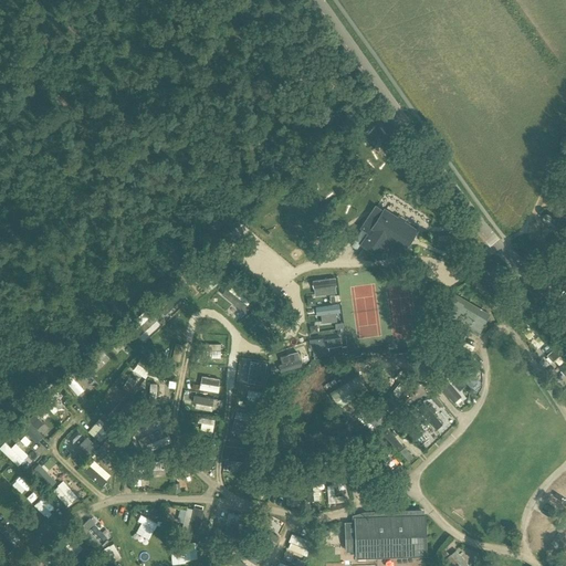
[(363,229),(355,240),(360,243),(360,244),(380,258),(388,244),(404,254),(419,231),(405,221),(406,220),(399,216),(398,217),(385,208),(368,232),(363,229)]
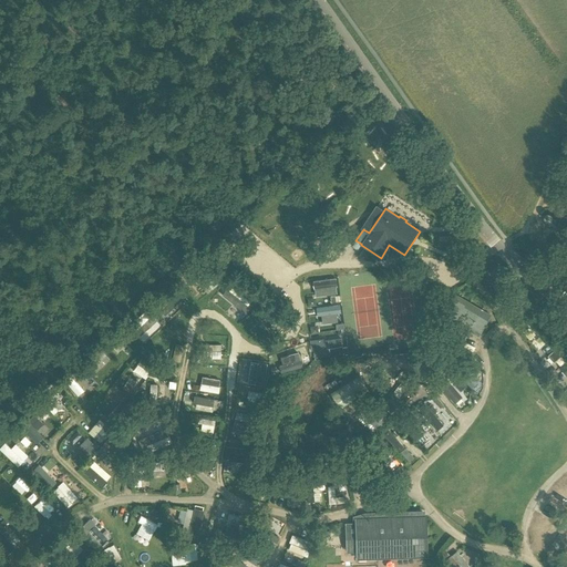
[(212,291),(217,286),(205,271),(199,277),(212,291)]
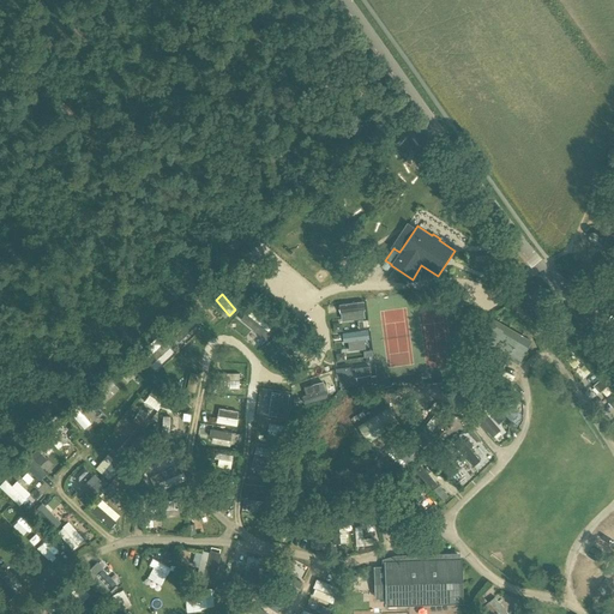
[(543,319),(551,312),(534,294),(527,301),(543,319)]
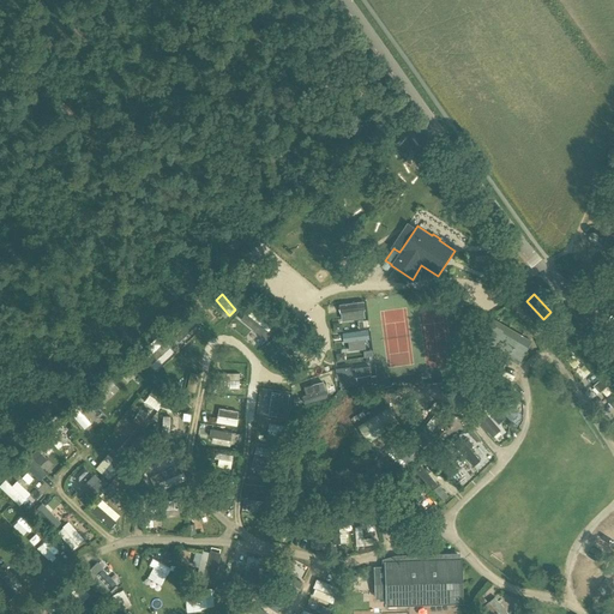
[(215,319),(223,314),(216,300),(206,305),(215,319)]
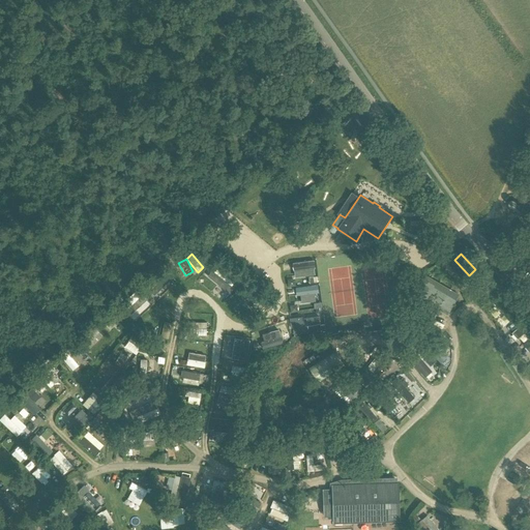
[(171,266),(165,260),(150,274),(156,281),(171,266)]
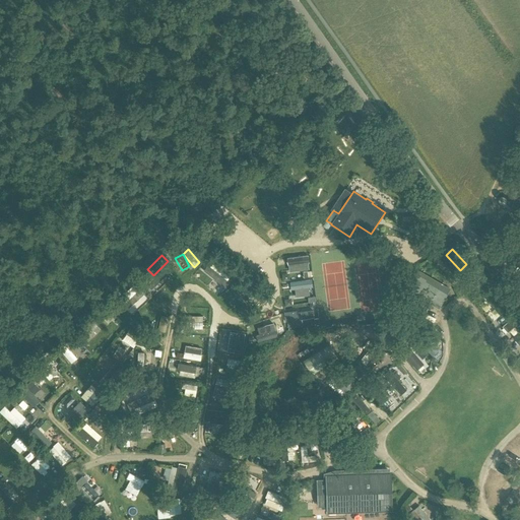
[(214,264),(211,269),(219,276),(217,278),(220,280),(222,279),(224,280),(229,276),(228,275),(232,272),(224,266),(221,270),(214,264)]
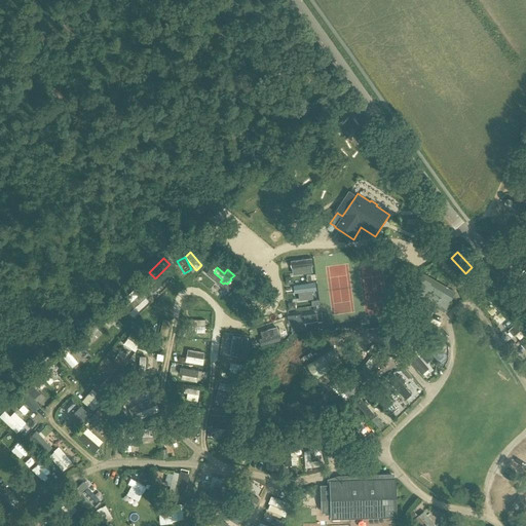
[(491,288),(496,284),(484,270),(479,274),(491,288)]
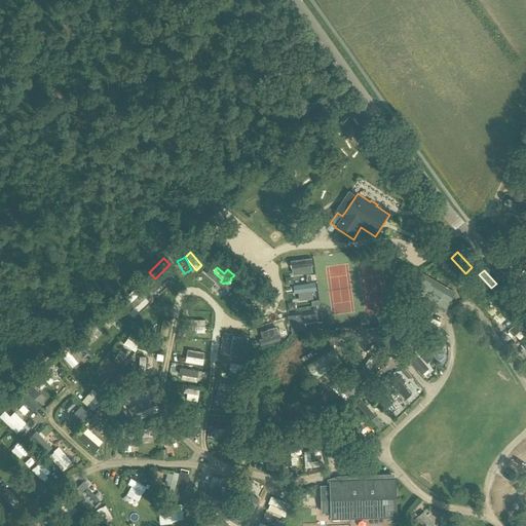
[(158,284),(164,289),(172,279),(165,274),(158,284)]
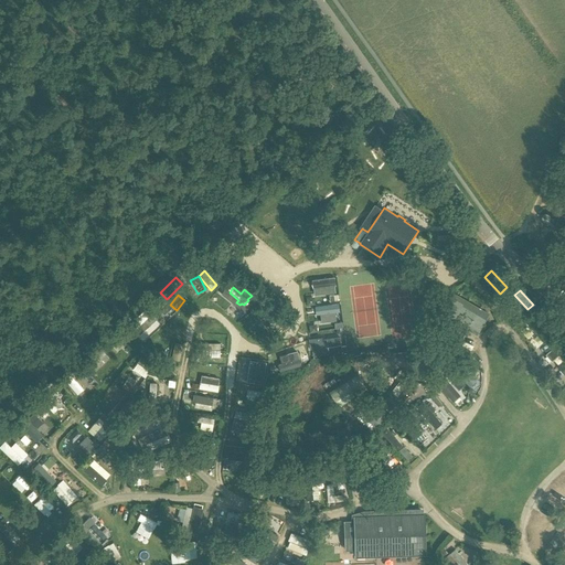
[(513,295),(507,301),(522,317),(529,310),(513,295)]
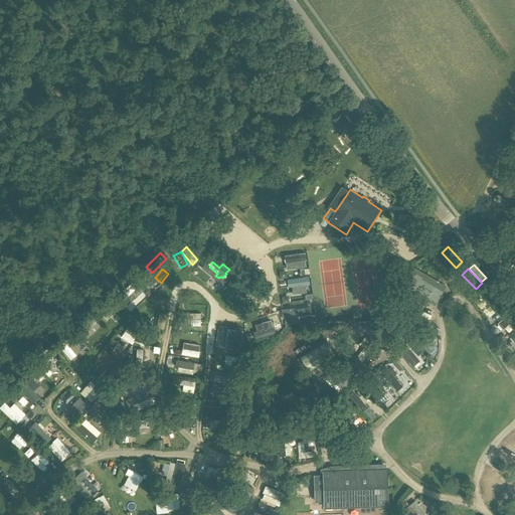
[(407,271),(394,293),(404,299),(409,291),(433,305),(444,286),(415,270),(412,274),(407,271)]
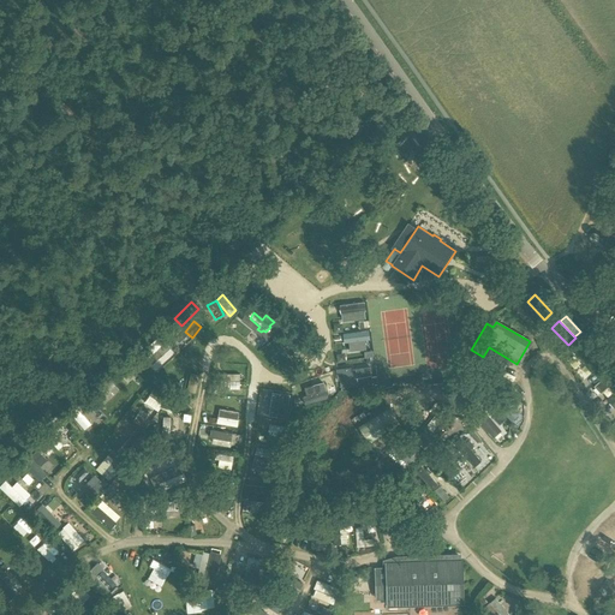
[(177,357),(191,344),(185,338),(171,350),(177,357)]
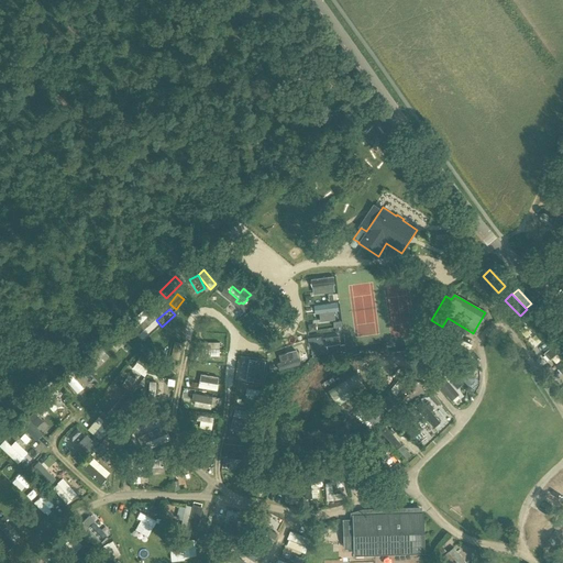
[(139,333),(153,321),(143,311),(130,323),(139,333)]
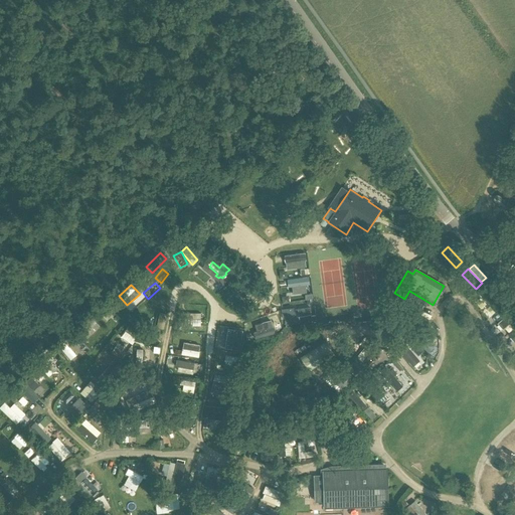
[(254,299),(244,289),(237,296),(246,306),(254,299)]
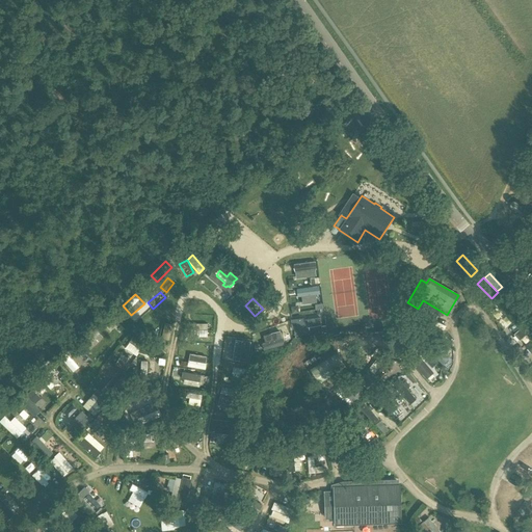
[(513,322),(519,317),(503,299),(498,304),(513,322)]
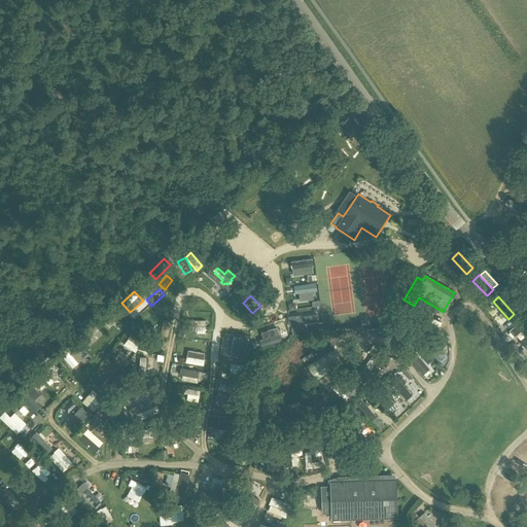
[(111,307),(99,319),(108,327),(120,315),(111,307)]
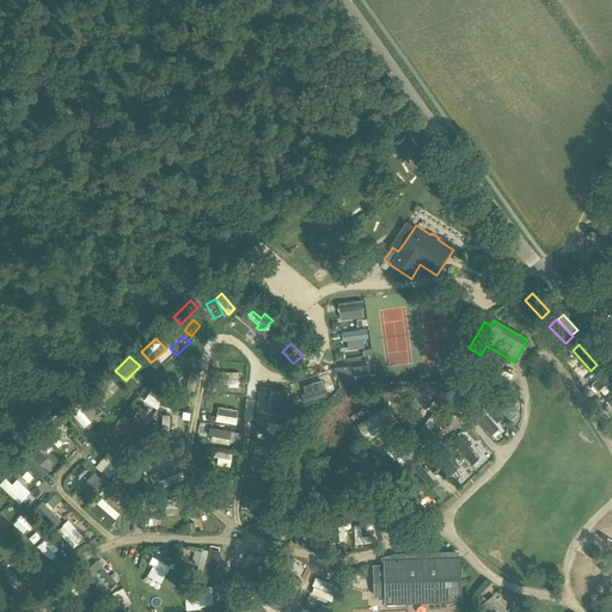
[(611,384),(611,366),(592,385),(598,391),(609,381),(611,385),(611,384)]
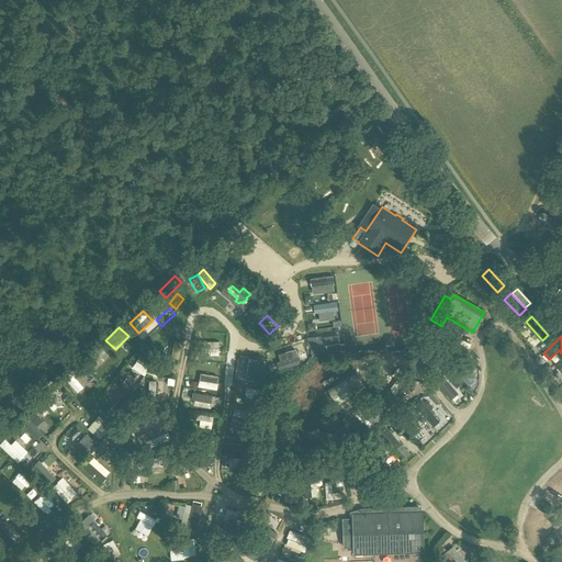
[(181,341),(175,340),(171,356),(179,357),(181,341)]
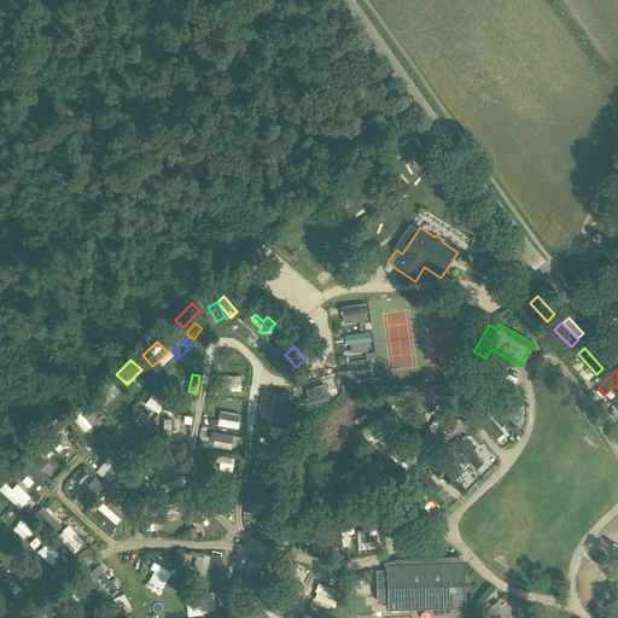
[(112,382),(97,396),(103,401),(117,386),(112,382)]
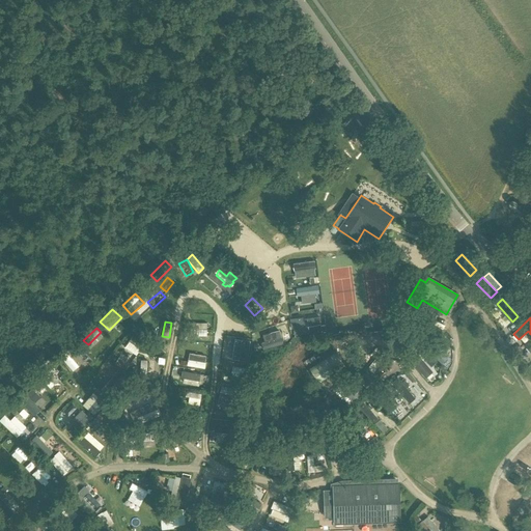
[(133,333),(128,340),(134,345),(134,344),(148,355),(154,347),(133,333)]
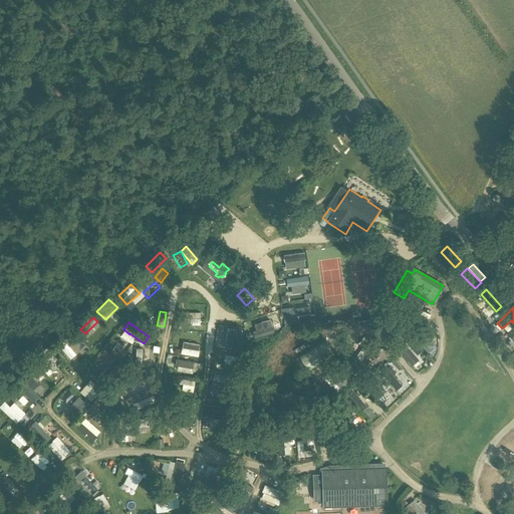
[(219,325),(218,331),(219,331),(223,331),(224,338),(234,338),(234,336),(235,336),(236,332),(236,331),(239,331),(239,327),(236,327),(236,325),(219,325)]
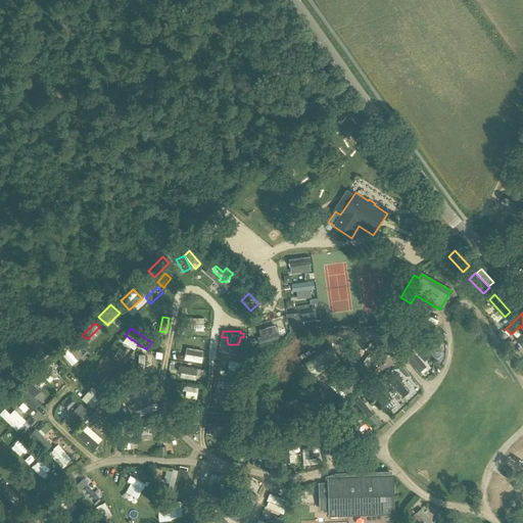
[(422,334),(417,339),(432,355),(437,350),(427,340),(430,337),(428,334),(425,337),(422,334)]
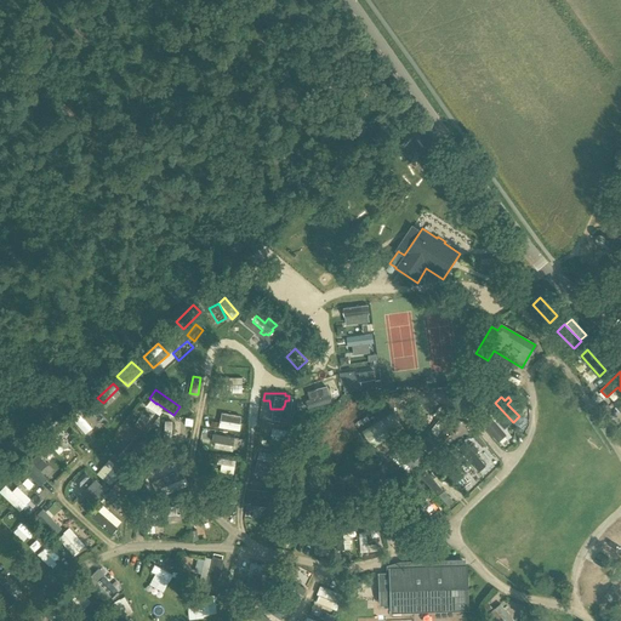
[(620,414),(620,400),(610,410),(617,417),(620,414)]
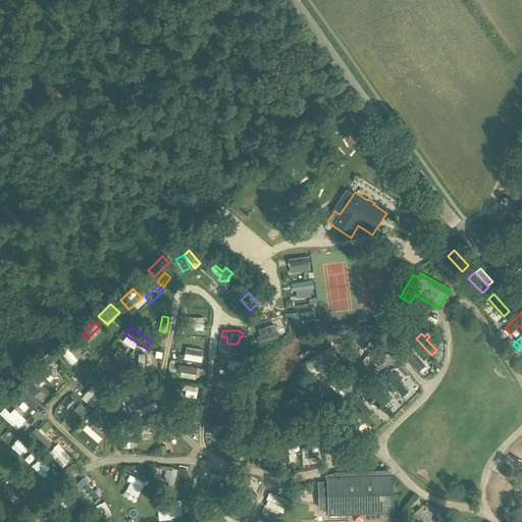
[(76,360),(73,356),(71,357),(68,353),(70,352),(62,343),(57,347),(71,364),(76,360)]
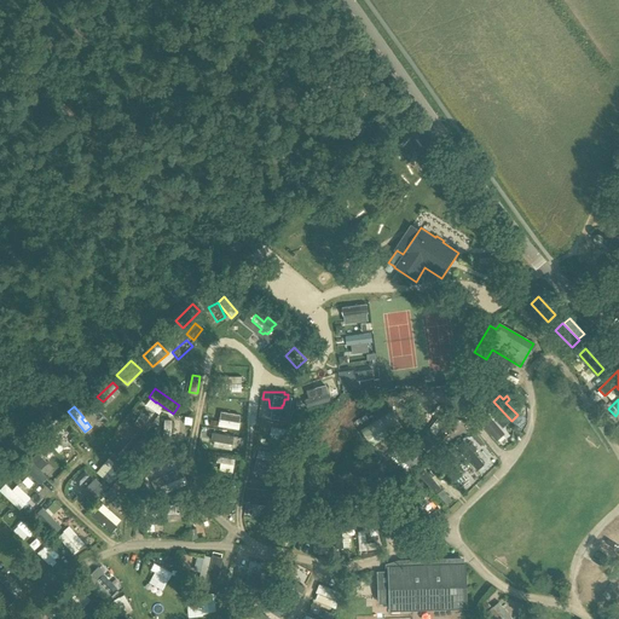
[(99,408),(86,418),(90,424),(104,414),(99,408)]
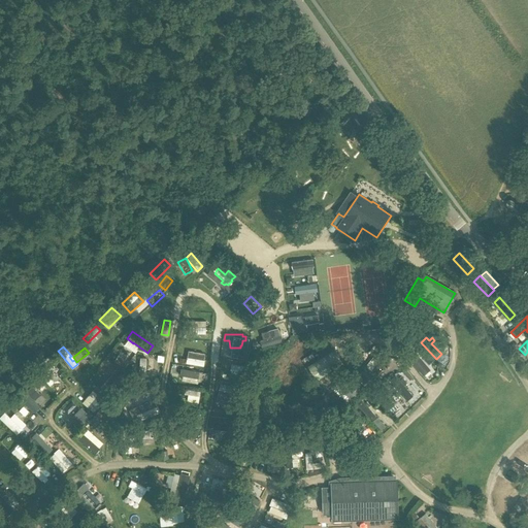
[(376,350),(364,365),(369,370),(369,369),(372,371),(384,358),(381,356),(383,354),(376,350)]
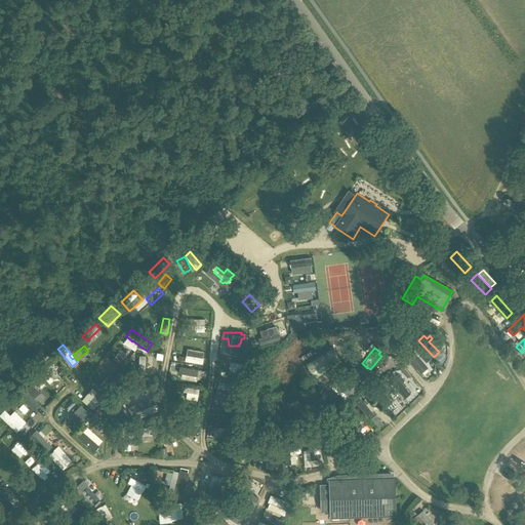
[(410,348),(403,354),(419,373),(427,367),(416,356),(418,355),(415,351),(414,353),(410,348)]
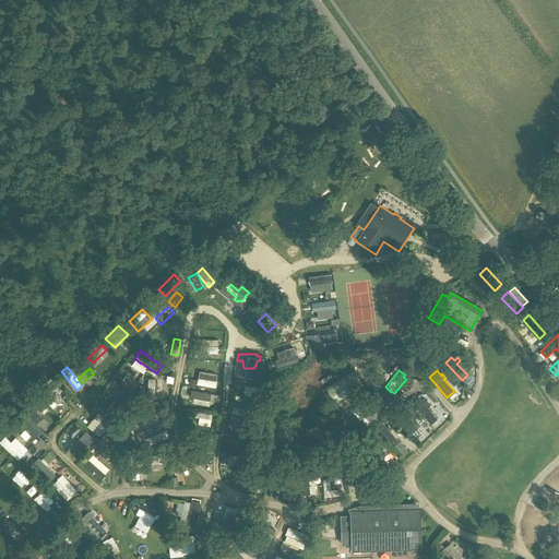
[(126,377),(121,382),(132,390),(135,383),(126,377)]
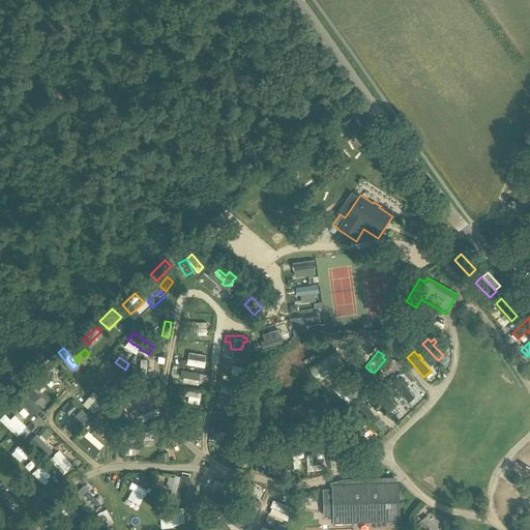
[(140,358),(139,381),(145,382),(146,366),(148,366),(149,361),(146,360),(146,359),(140,358)]
